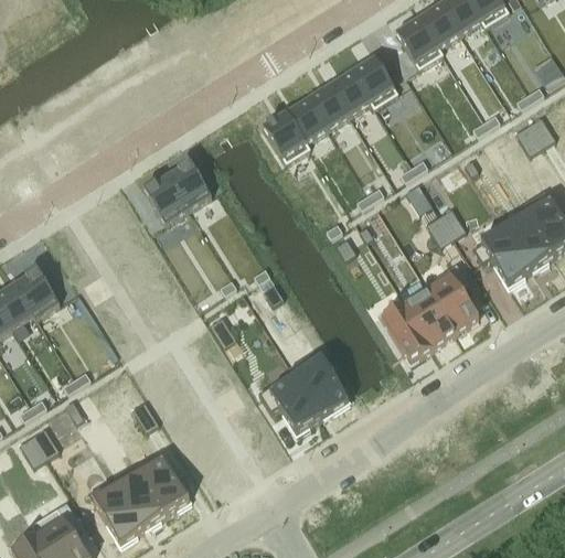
[(447,0),(440,4),(460,36),(481,23),(482,23),(467,0),(447,0)]
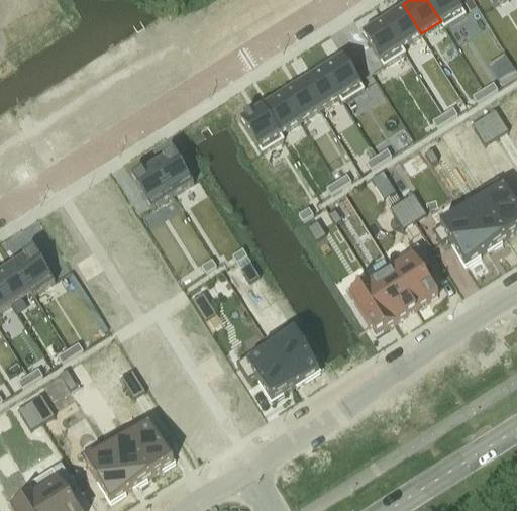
[(427,0),(441,21),(440,21),(443,26),(444,26),(466,13),(456,0),(427,0)]
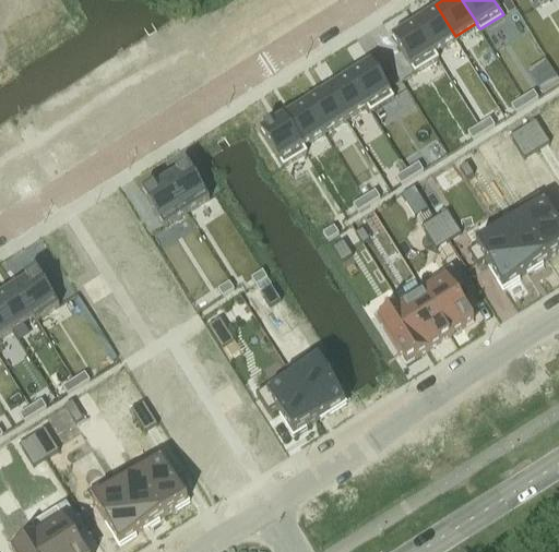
[(436,4),(414,19),(433,50),(435,49),(455,36),(436,4)]
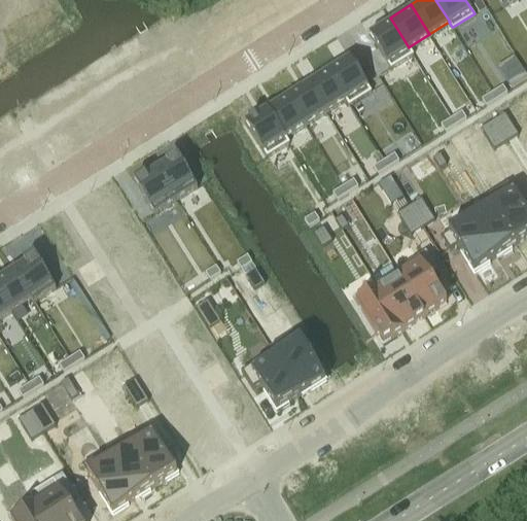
[(390,18),(369,31),(390,66),(412,53),(413,51),(410,46),(409,47),(390,18)]
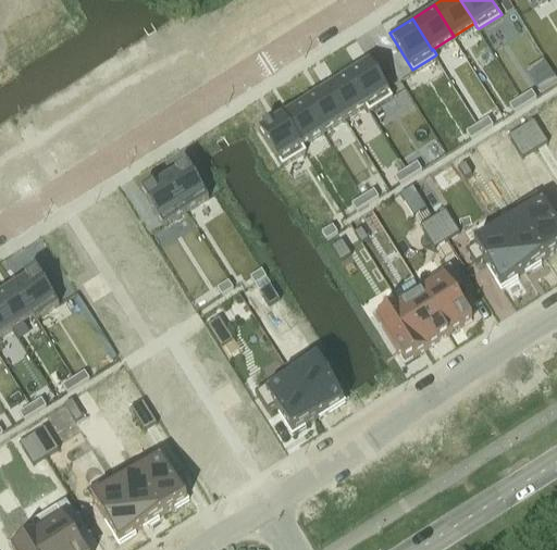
[(556,73),(545,55),(530,66),(544,88),(556,79),(556,73)]
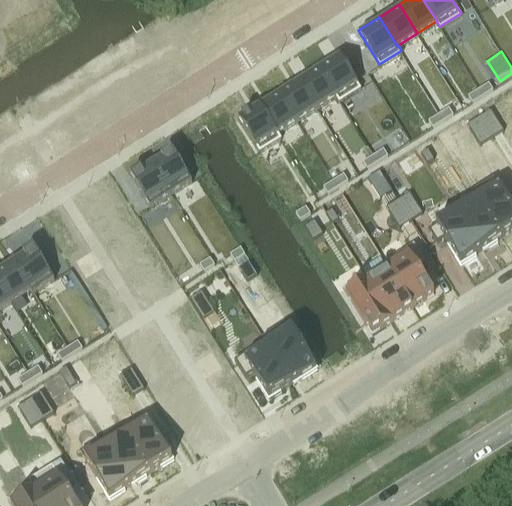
[(339,52),(318,65),(336,94),(335,95),(339,100),(339,99),(360,86),(339,52)]
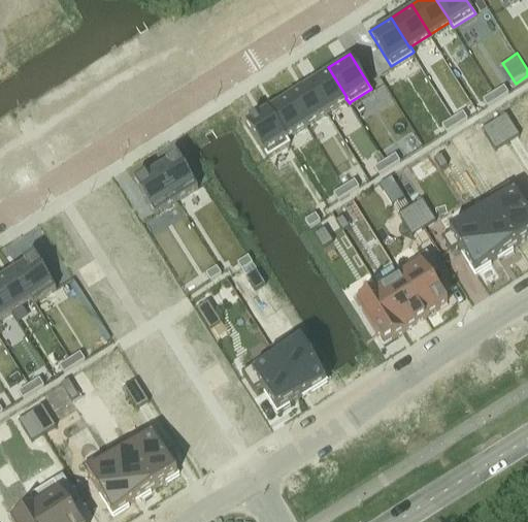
[(328,67),(307,80),(326,110),(345,98),(347,97),(328,67)]
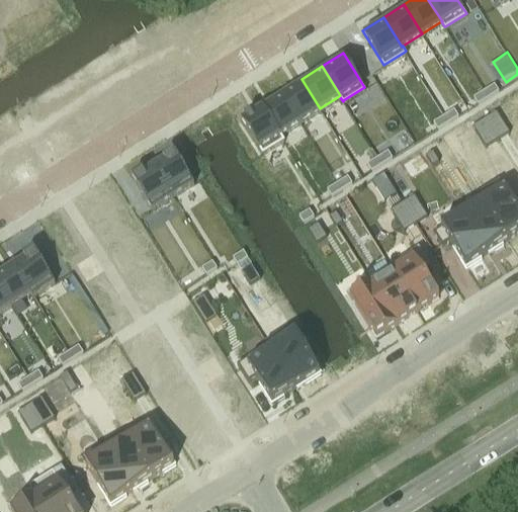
[(301,79),(281,91),(299,120),(320,108),(301,79)]
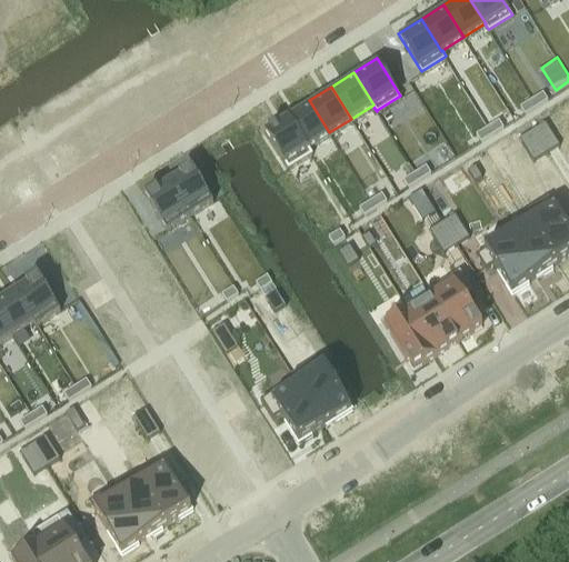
[(542,88),(531,96),(536,103),(547,96),(542,88)]
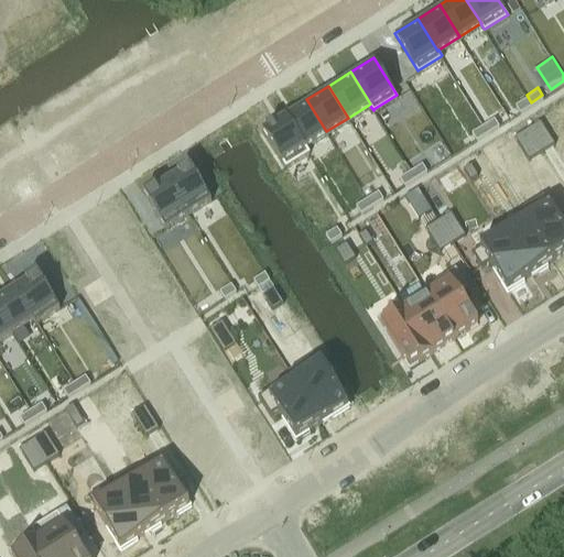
[(527,95),(514,101),(520,109),(531,102),(527,95)]
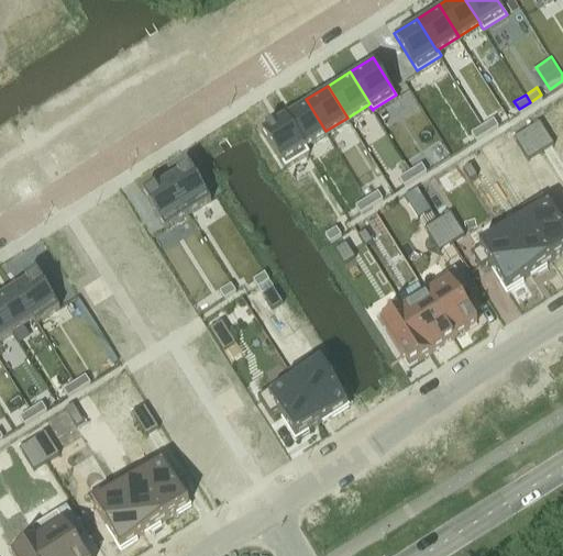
[(306,99),(284,113),(305,145),(306,144),(326,131),(306,99)]
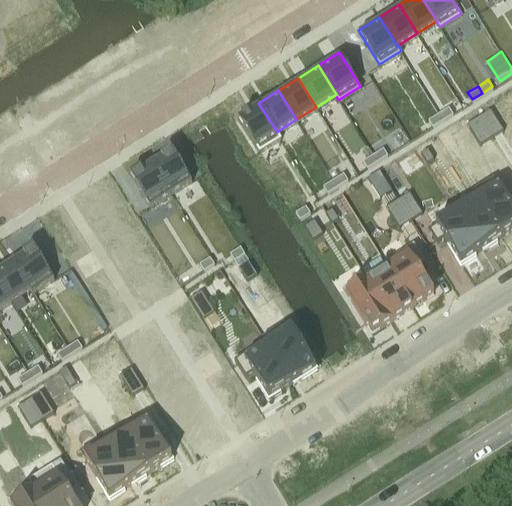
[(258,103),(238,116),(259,150),(280,137),(281,136),(278,131),(277,132),(258,103)]
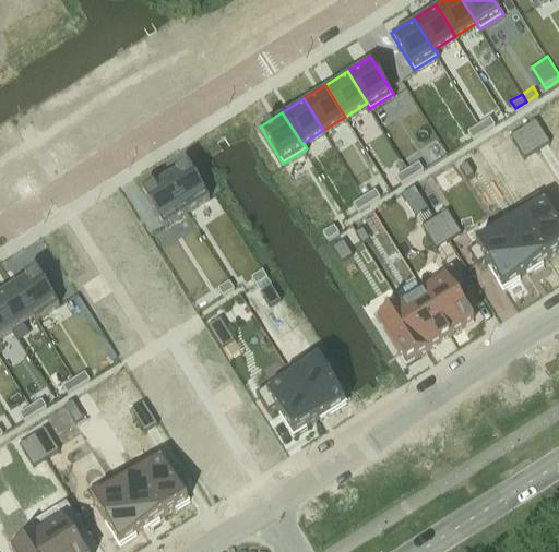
[(489,114),(478,121),(483,129),(494,121),(489,114)]
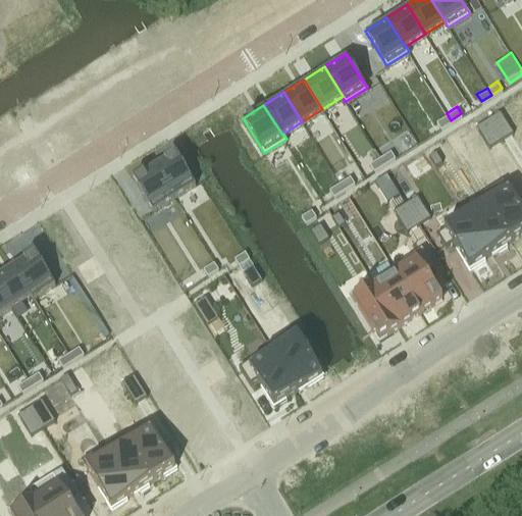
[(500,108),(487,115),(501,137),(513,130),(500,108)]
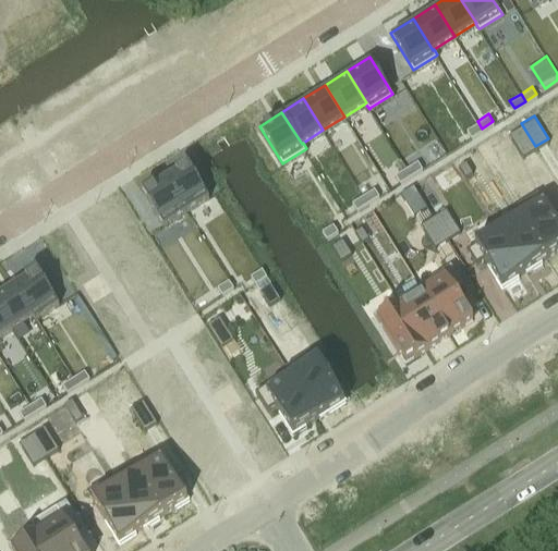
[(477,121),(466,127),(471,135),(482,129),(477,121)]
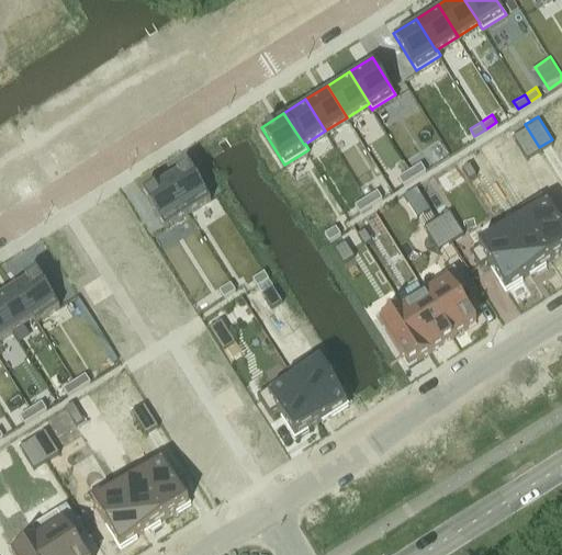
[(525,124),(512,133),(526,156),(539,147),(525,124)]
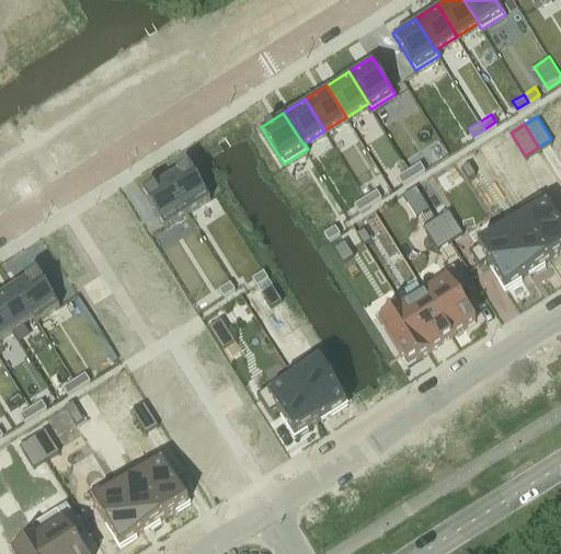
[(420,159),(408,166),(413,174),(424,166),(420,159)]
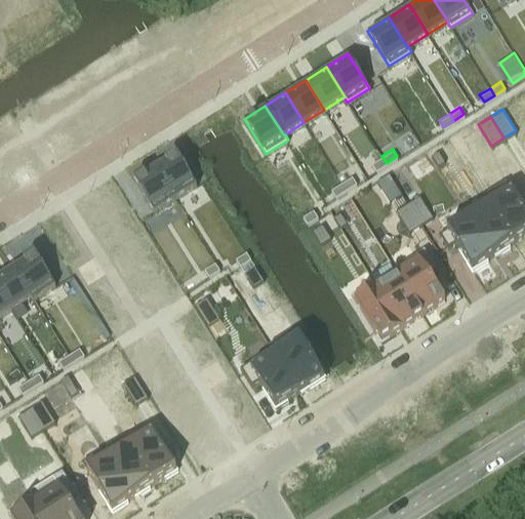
[(438,150),(431,154),(437,164),(444,160),(438,150)]
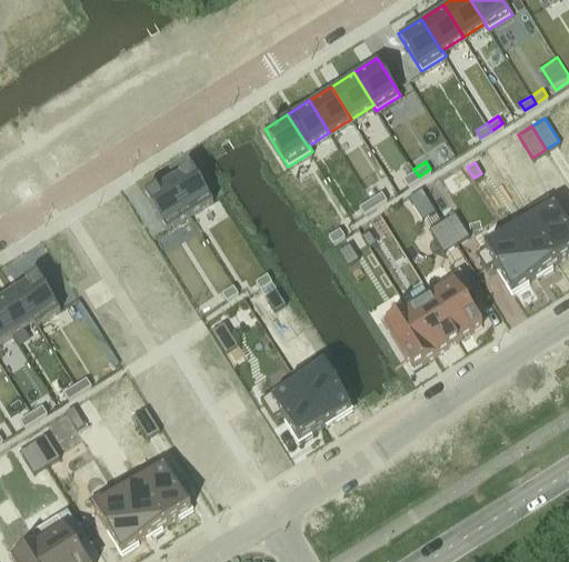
[(190,163),(167,178),(190,213),(212,200),(190,163)]
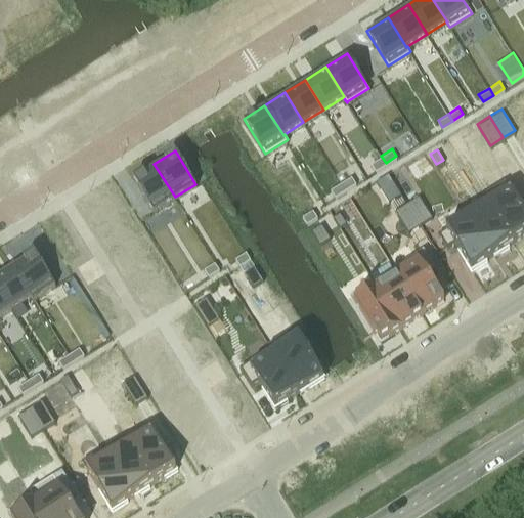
[(381,156),(370,162),(376,169),(386,163),(381,156)]
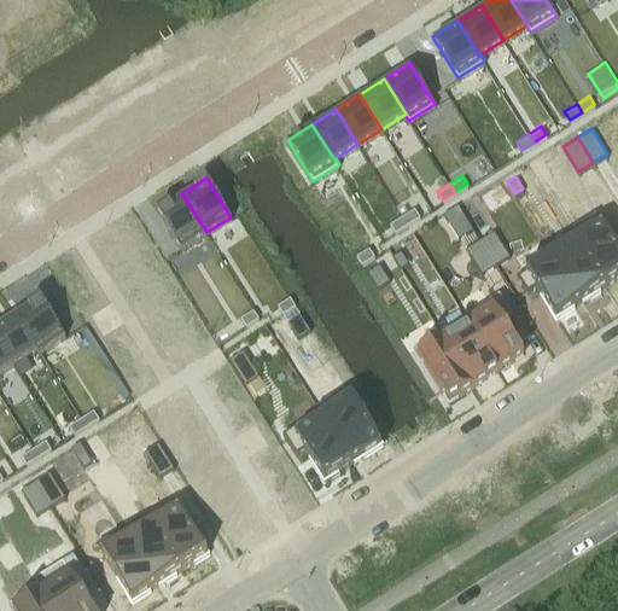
[(181,193),(156,209),(181,249),(181,248),(207,232),(181,193)]
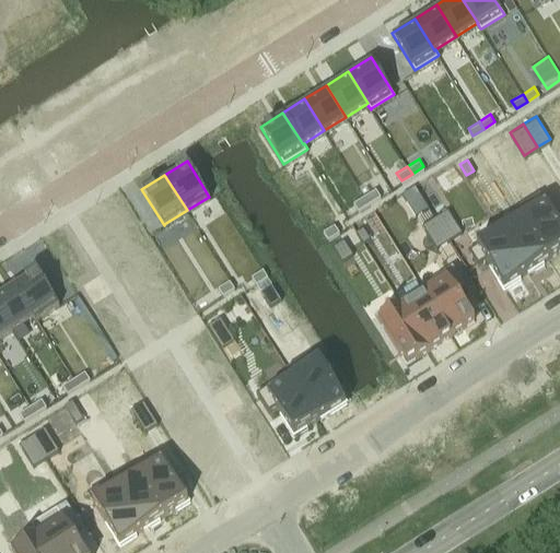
[(375,186),(364,193),(369,201),(380,193),(375,186)]
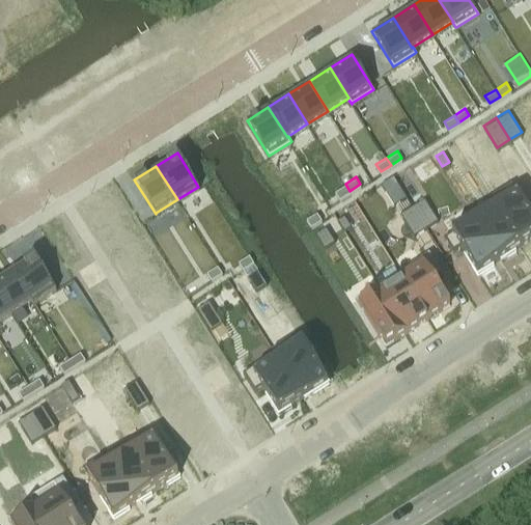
[(490,194),(488,195),(491,199),(492,198),(520,243),(530,235),(530,211),(511,181),(490,194)]
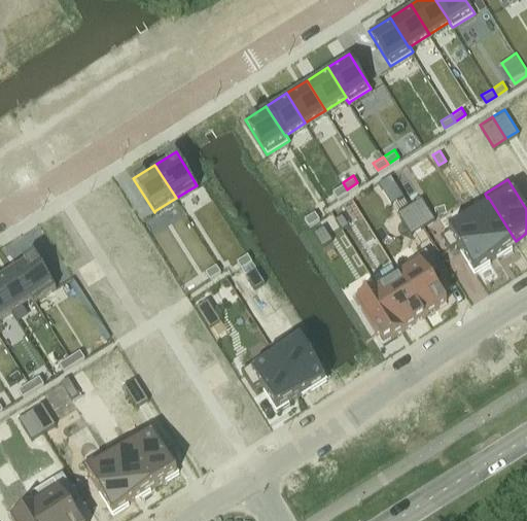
[(343,182),(331,188),(337,196),(347,189),(343,182)]
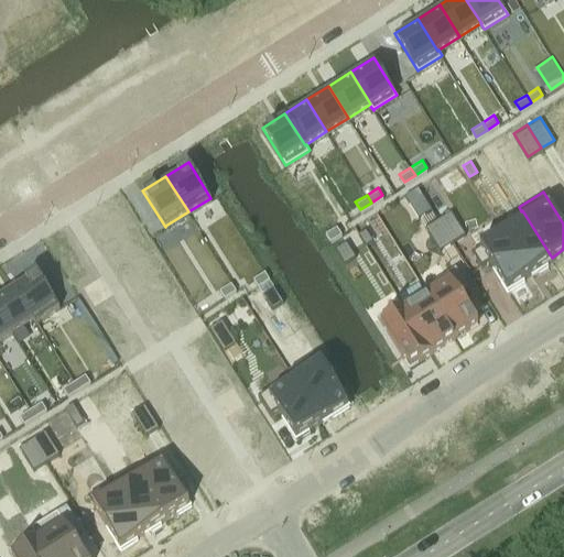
[(451,208),(437,216),(452,239),(465,231),(451,208)]
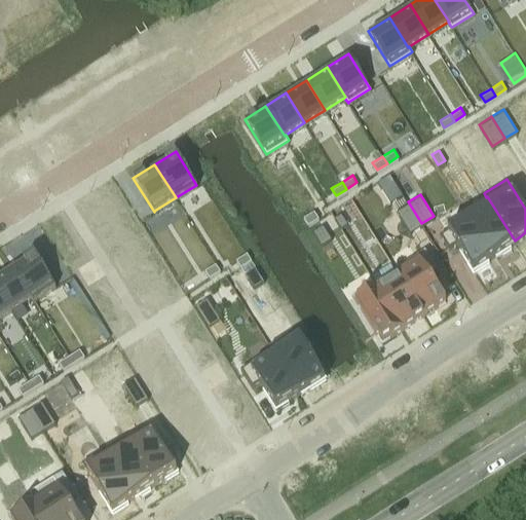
[(466,210),(465,211),(468,215),(470,214),(494,254),(515,240),(487,196),(486,197),(466,210)]
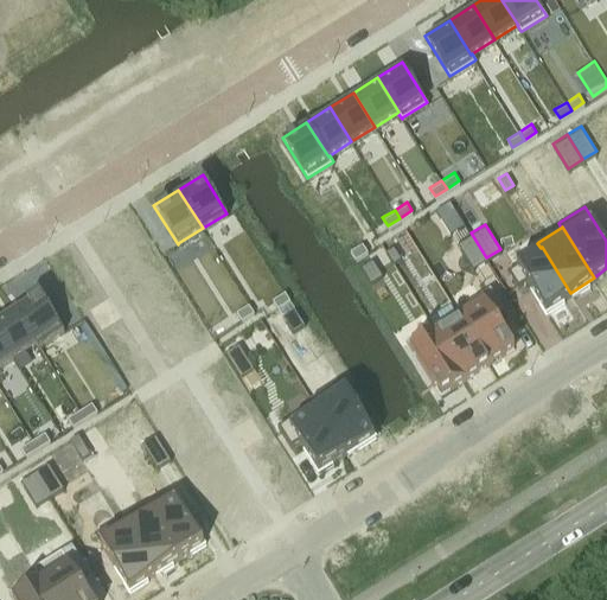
[(471,233),(457,242),(472,267),(486,257),(471,233)]
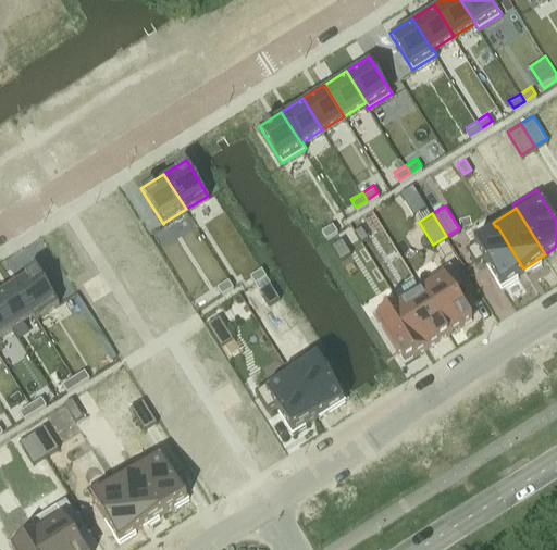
[(332,221),(321,228),(325,236),(337,228),(332,221)]
